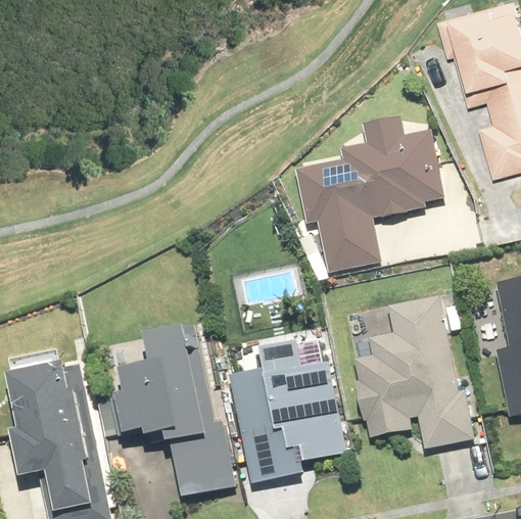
[(480,126),(493,175),(520,167),(520,22),(515,0),(503,0),(436,18),(446,55),(455,53),(468,102),(486,97),(493,122),(480,126)]
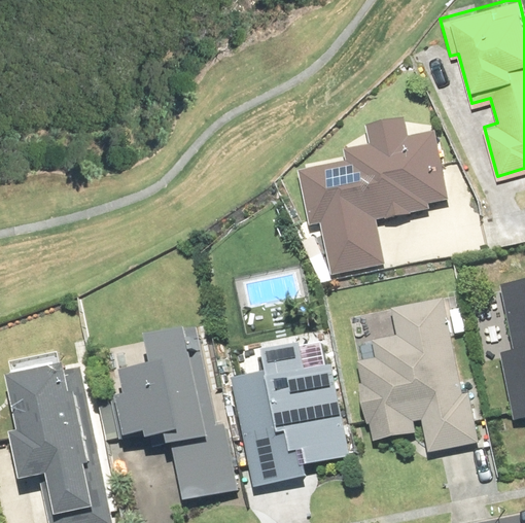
[(345,160),(296,170),(308,224),(319,222),(329,274),(384,264),(376,219),(428,208),(426,202),(447,198),(433,130),(407,135),(403,116),(363,125),(368,143),(342,148),(345,160)]
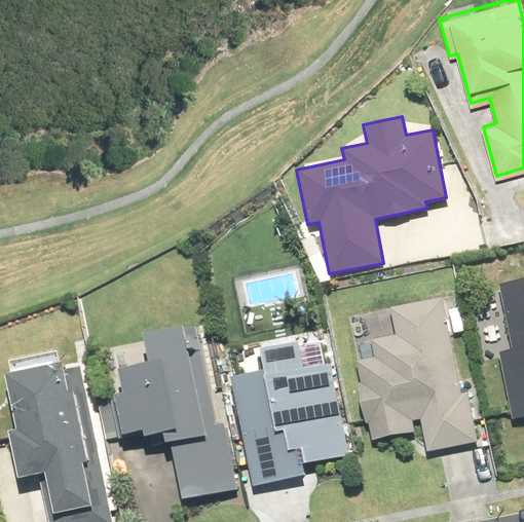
[(523,277),(497,284),(511,348),(497,351),(511,418),(523,415),(523,277)]
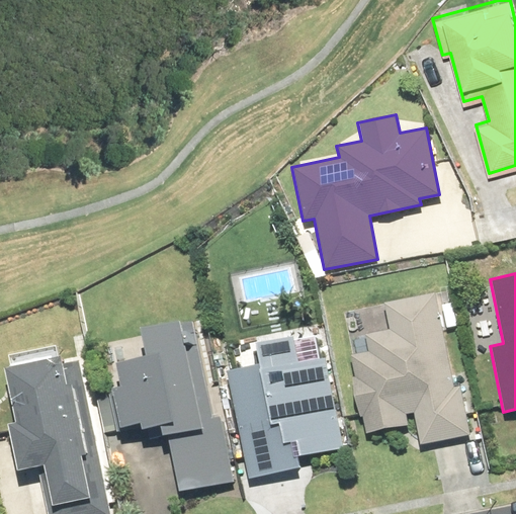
[(367,350),(349,354),(354,376),(351,376),(359,417),(362,416),(365,433),(408,424),(406,413),(413,412),(419,444),(469,434),(459,384),(452,386),(434,292),(383,302),(389,329),(364,333),(367,350)]
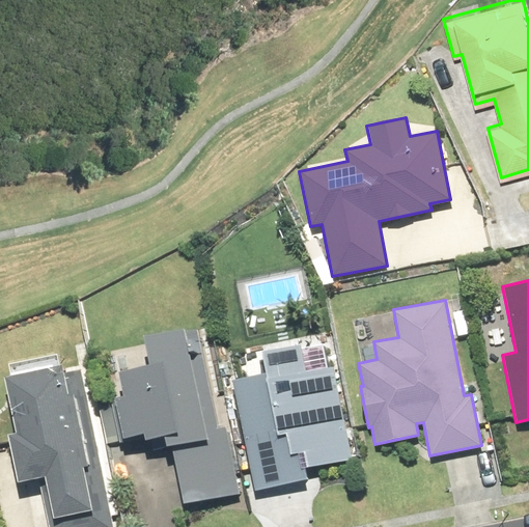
[(149,368),(118,376),(123,399),(114,401),(122,441),(143,437),(144,443),(163,440),(165,450),(171,448),(184,505),(240,493),(225,426),(218,428),(196,329),(143,340),(149,368)]
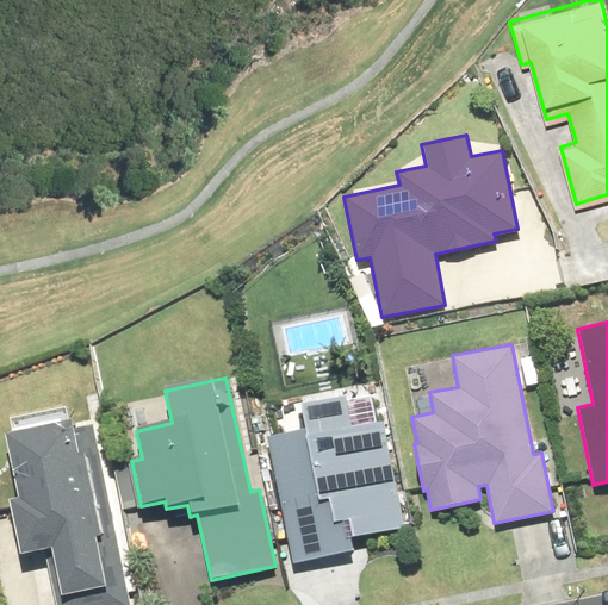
[(304,429),(266,436),(292,563),(352,552),(349,538),(404,526),(383,420),(351,426),(343,395),(299,404),(304,429)]
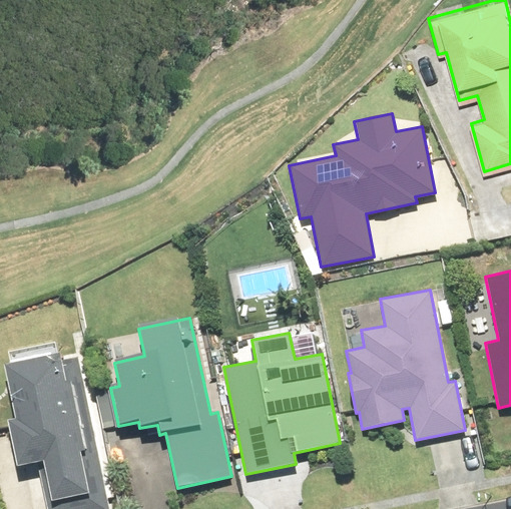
[(59,348),(3,360),(16,420),(7,422),(17,467),(37,463),(47,508),(108,508),(75,353),(60,356),(59,348)]
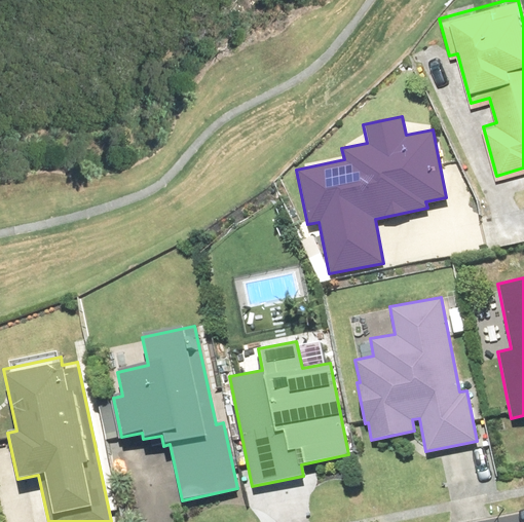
All buildings are outlined.
